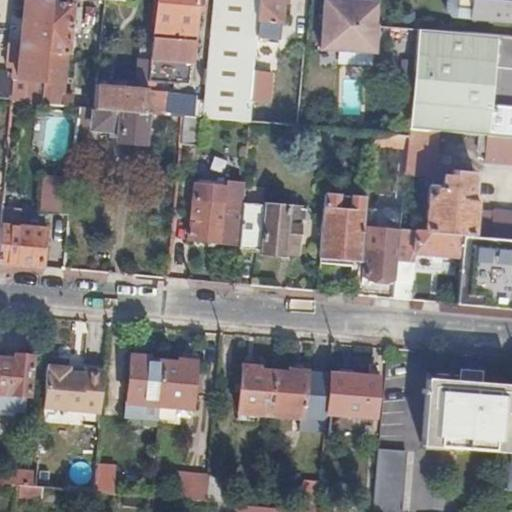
[(27,81),(26,102),(42,104),(46,60),(46,52),(51,1),(50,0),(26,0),(21,66),(20,80),(27,81)]
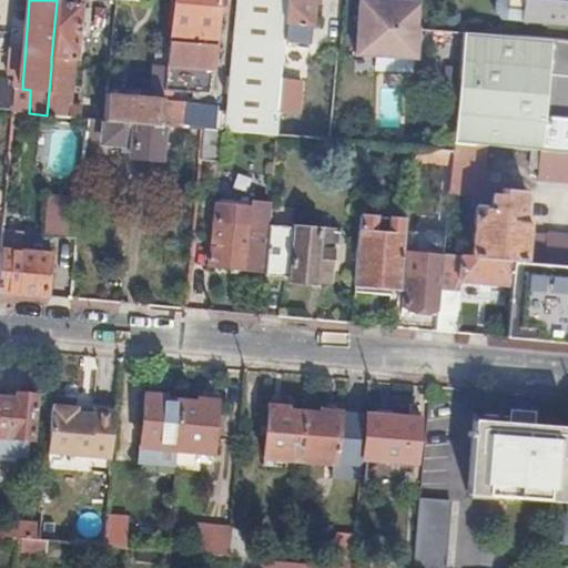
[(161,125),(181,127),(182,103),(172,102),(173,91),(211,94),(217,20),(223,20),(224,0),(171,0),(168,44),(166,57),(165,79),(161,114),(161,125)]
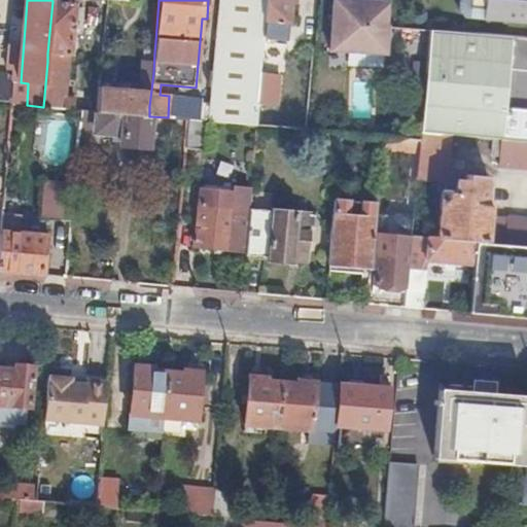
[(200,120),(207,120),(257,126),(259,104),(261,74),(265,37),(268,0),(222,0),(220,26),(212,104),(201,103),(200,120)]
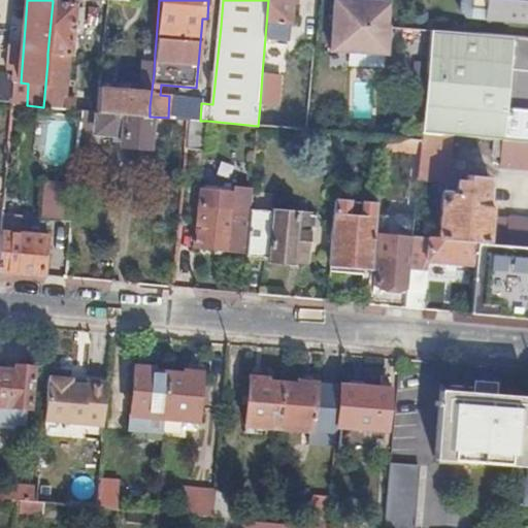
[(289,39),(292,0),(268,0),(265,37),(289,39)]
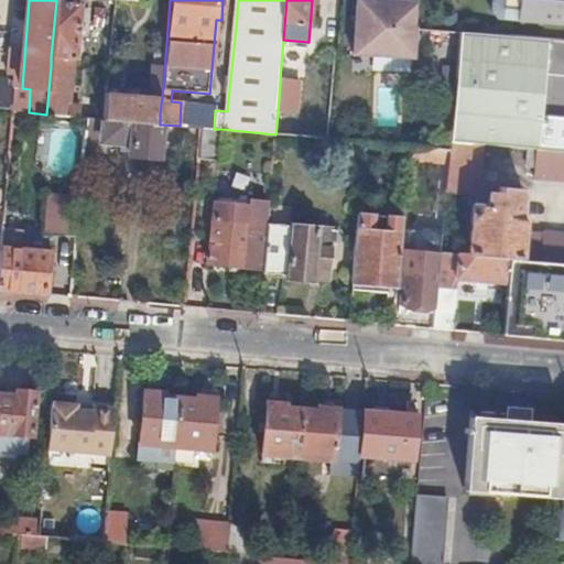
[(411,62),(414,29),(416,4),(368,0),(357,0),(353,56),(411,62)]
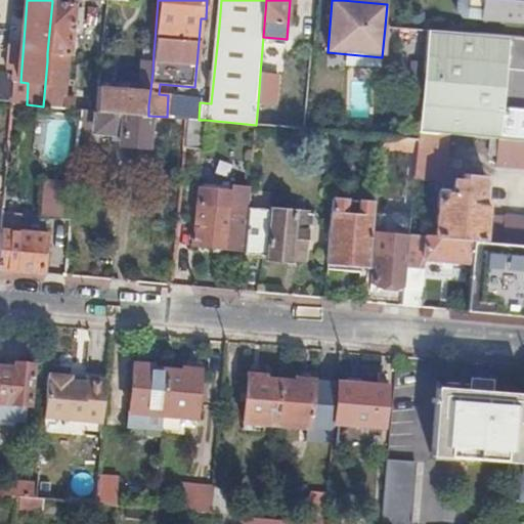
[(523,24),(523,0),(480,0),(479,19),(523,24)]
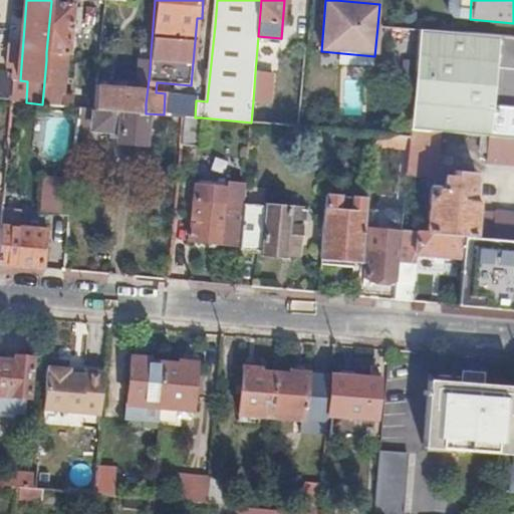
[(73,3),(51,1),(46,52),(67,54),(70,54),(73,3)]
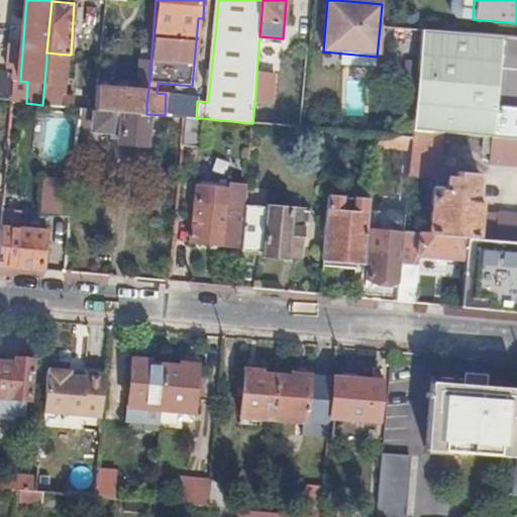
[(195,101),(197,101),(208,102),(216,25),(201,24),(195,101)]
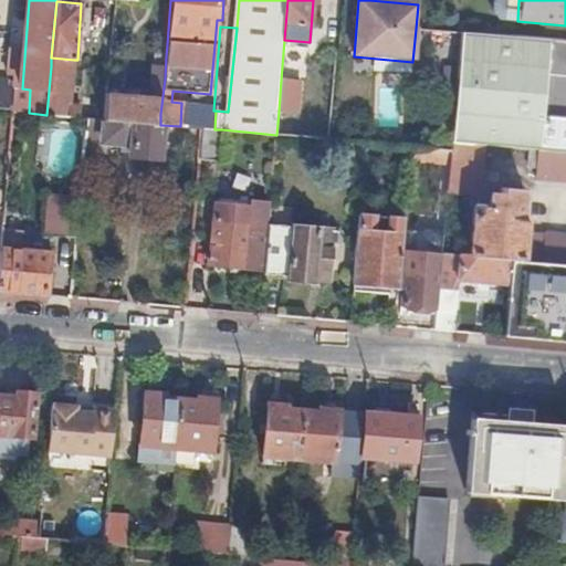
[(451,143),(483,146),(537,152),(565,153),(565,118),(540,116),(474,111),(477,67),(544,74),(565,75),(565,42),(461,32),(451,143)]
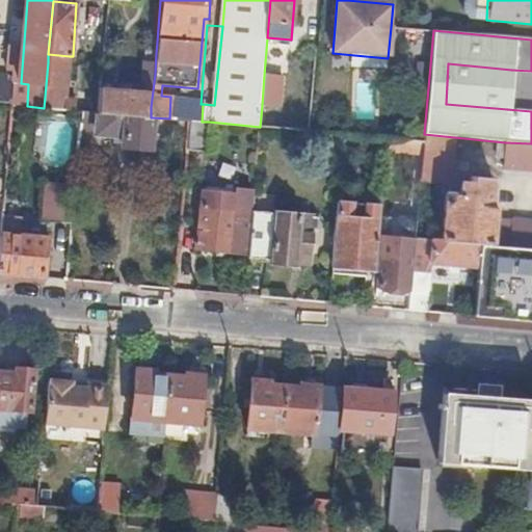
[(156,53),(157,42),(147,41),(147,52),(156,53)]
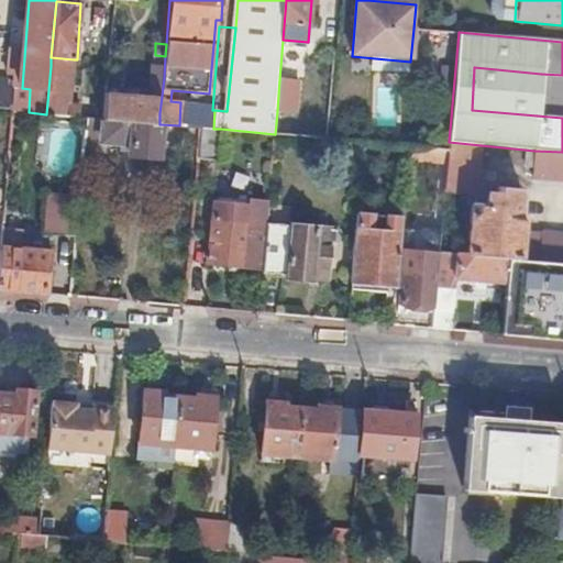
[(74,59),(51,57),(51,66),(73,67),(74,59)]
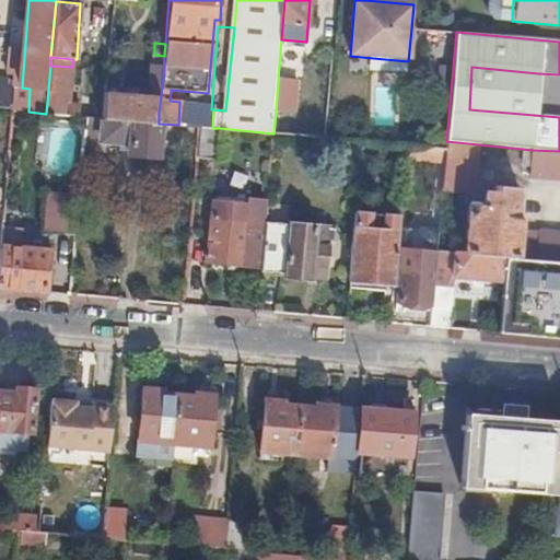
[(50,66),(46,114),(80,117),(80,105),(69,104),(72,67),(50,66)]
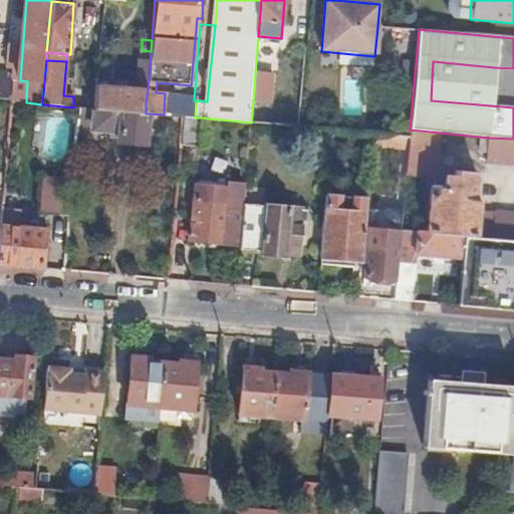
[(431,100),(490,105),(494,67),(433,61),(431,100)]
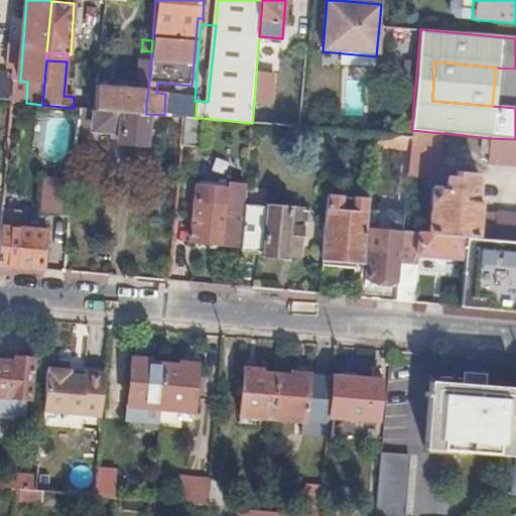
[(0,72),(0,100),(12,102),(14,81),(13,81),(8,80),(8,73),(0,72)]
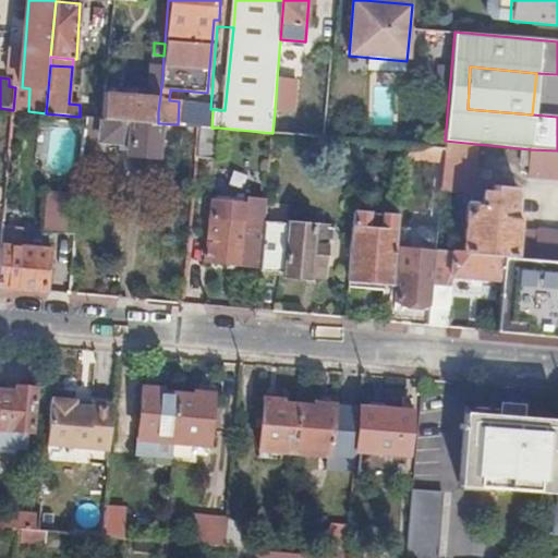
[(104,119),(158,123),(158,112),(162,77),(156,77),(156,84),(154,84),(153,97),(106,93),(104,119)]
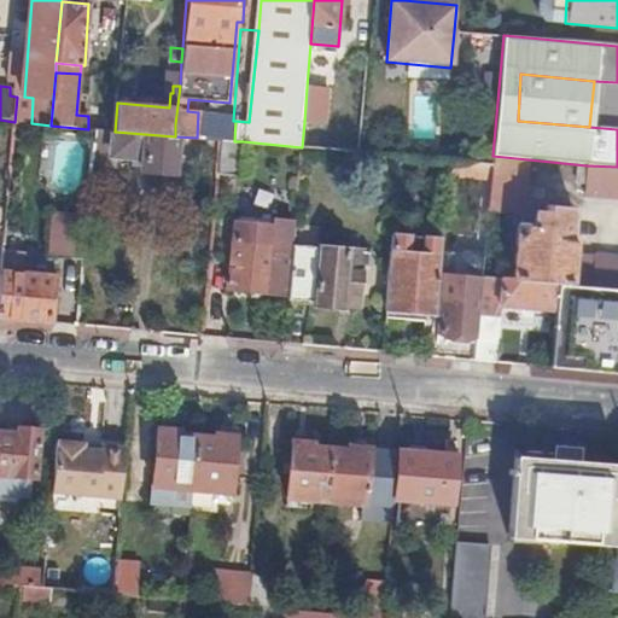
[(307,87),(304,122),(327,123),(330,88),(307,87)]
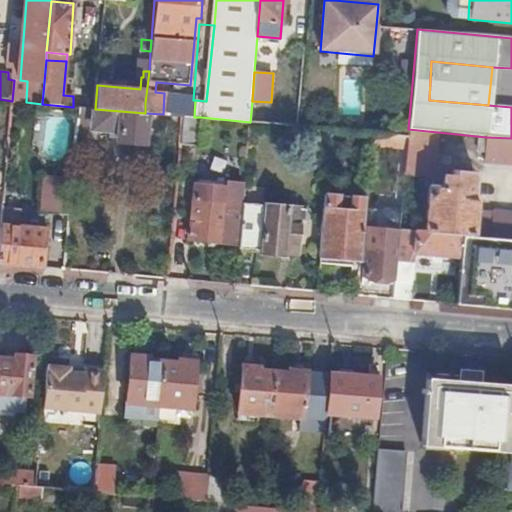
[(0,110),(12,112),(13,102),(12,101),(0,99),(0,110)]
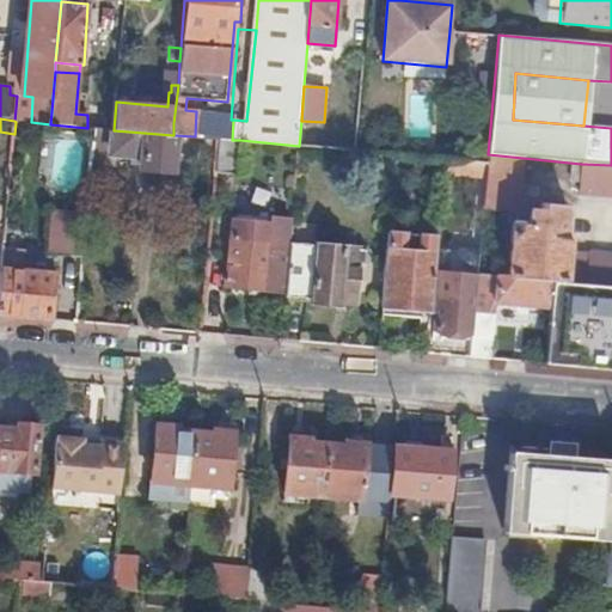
[(96,129),(93,152),(141,157),(141,170),(171,172),(173,135),(114,130),(96,129)]
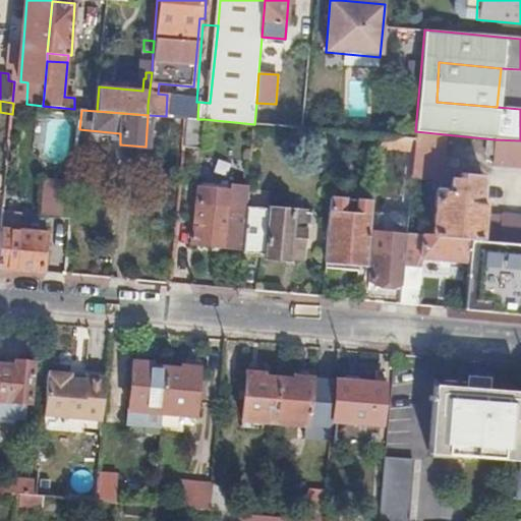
[(186,118),(183,147),(201,149),(205,119),(197,119),(186,118)]
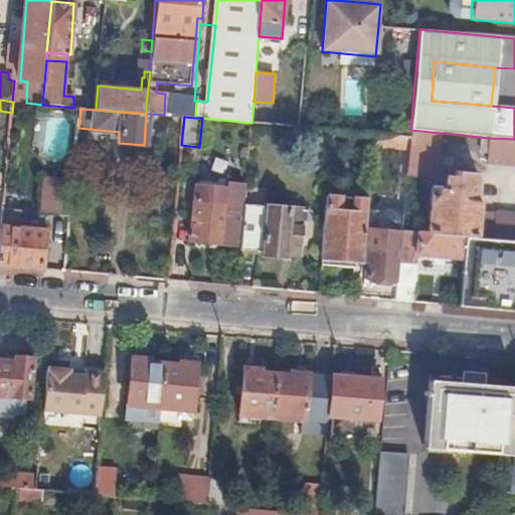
[(409,138),(406,177),(436,179),(440,133),(410,130),(409,138)]
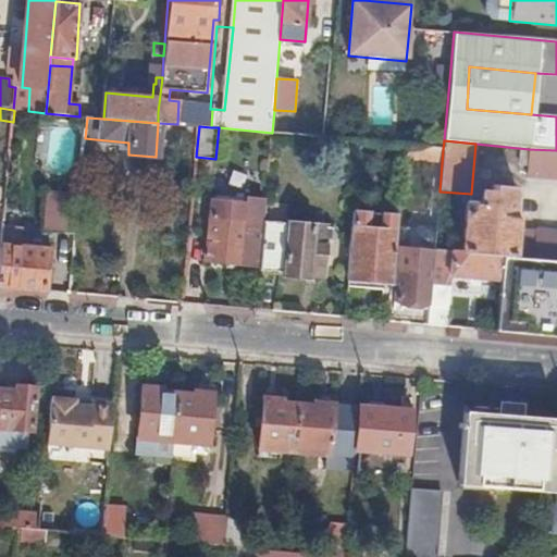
[(406,146),(388,144),(387,156),(404,157),(406,146)]
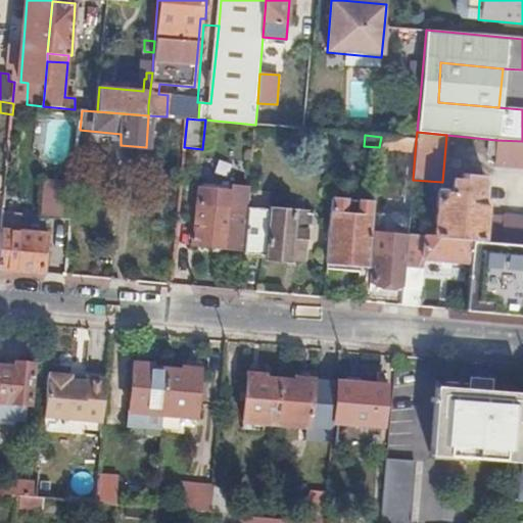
[(522,141),(496,140),(494,167),(522,169),(522,141)]
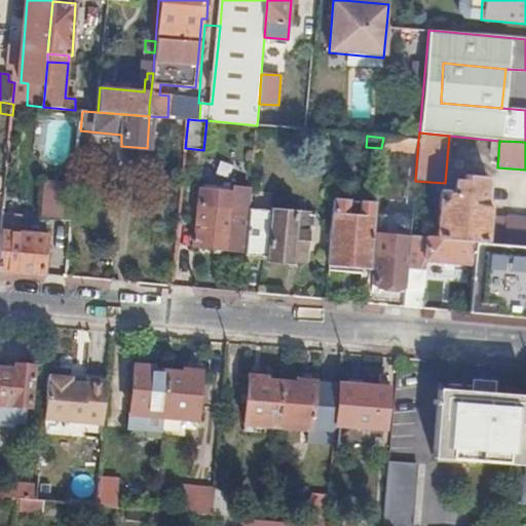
[(437,238),(476,241),(485,242),(488,205),(484,204),(485,190),(487,190),(487,178),(486,178),(486,176),(466,175),(465,183),(456,182),(455,194),(443,193),(443,191),(441,191),(437,238)]
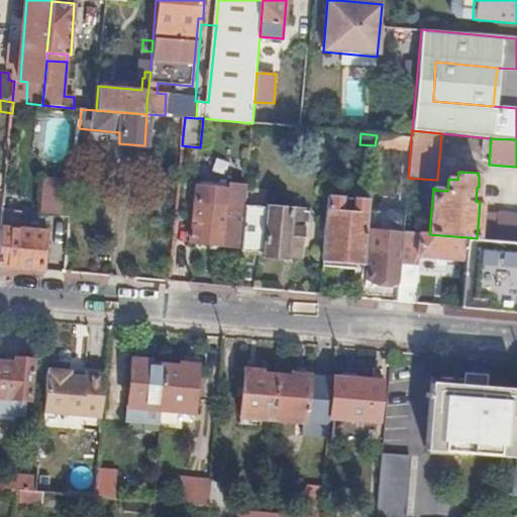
[(40,212),(71,215),(74,182),(43,179),(40,212)]
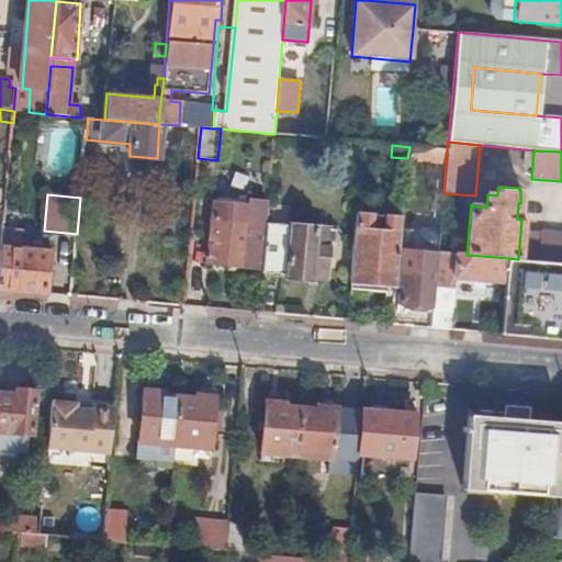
[(262,267),(267,224),(269,201),(217,197),(214,200),(208,262),(262,267)]
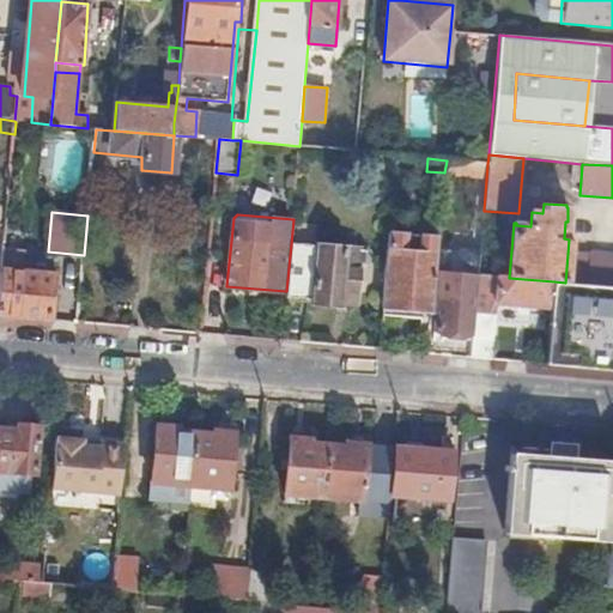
[(438,249),(438,254),(453,256),(454,243),(439,241),(438,249)]
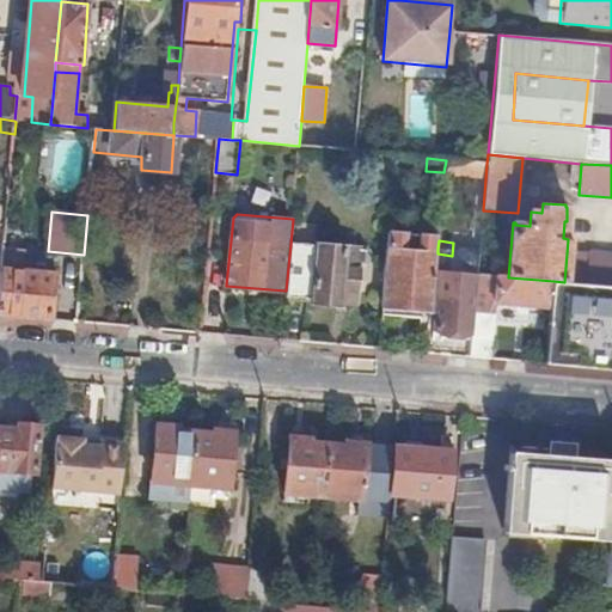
[(286,291),(285,298),(340,303),(341,291),(356,293),(361,250),(291,244),(286,291)]
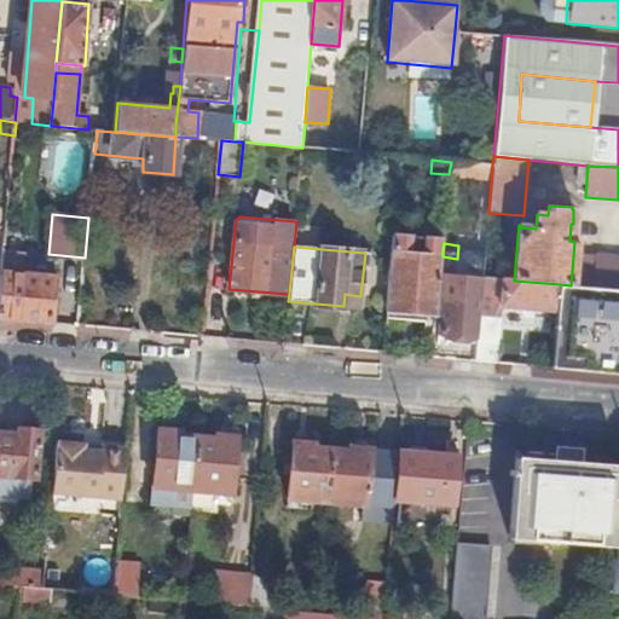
[(392,253),(386,310),(437,314),(443,256),(443,252),(409,249),(409,254),(392,253)]
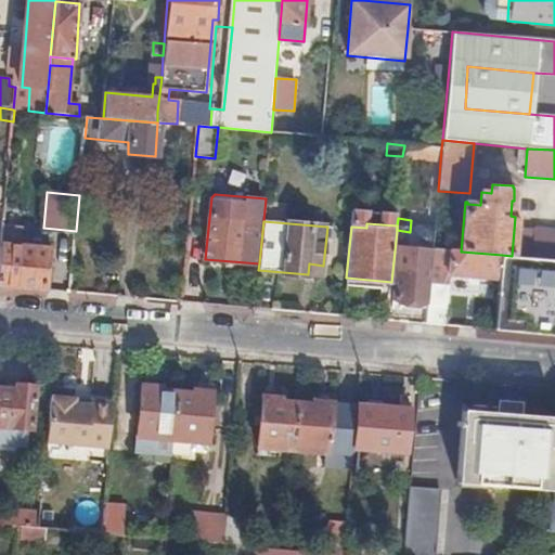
[(521,257),(554,259),(554,231),(525,229),(521,257)]
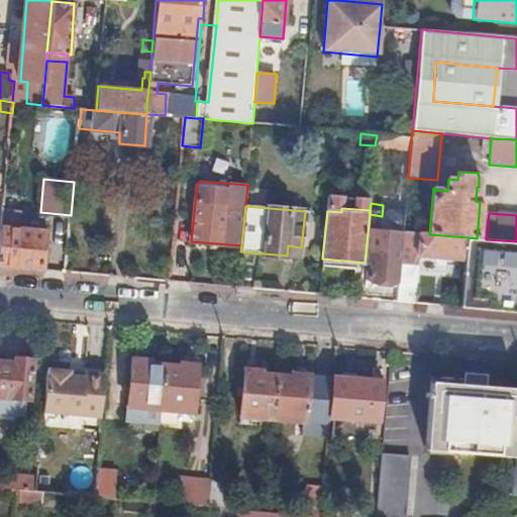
[(2,229),(0,247),(0,266),(42,269),(44,232),(2,229)]
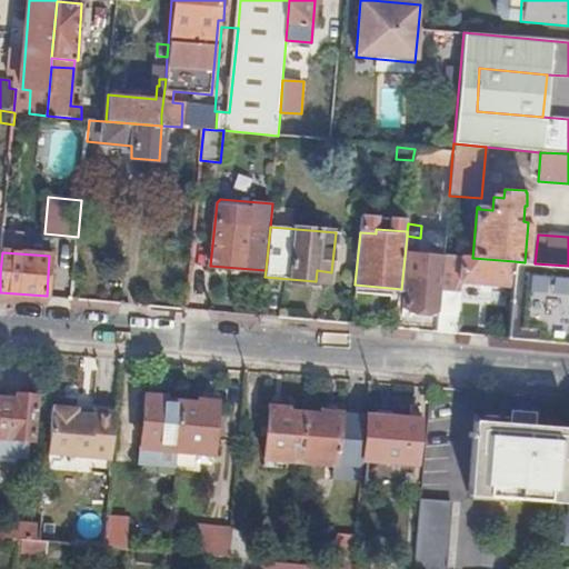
[(420,310),(439,312),(441,290),(443,259),(409,256),(403,309),(412,310),(412,317),(420,317),(420,310)]
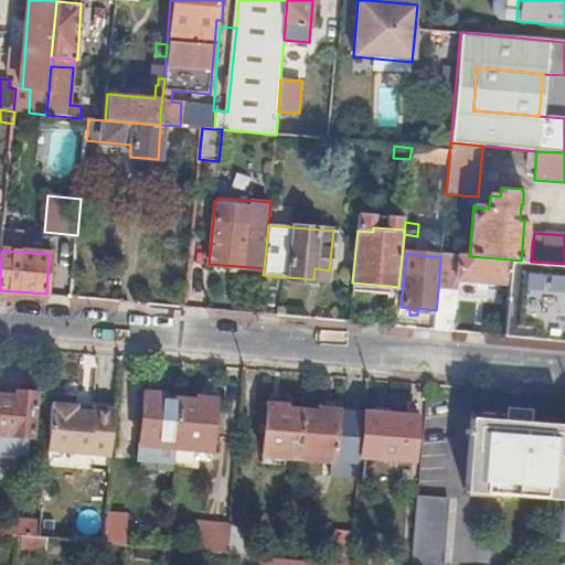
[(457,280),(509,285),(511,259),(469,256),(459,255),(457,280)]
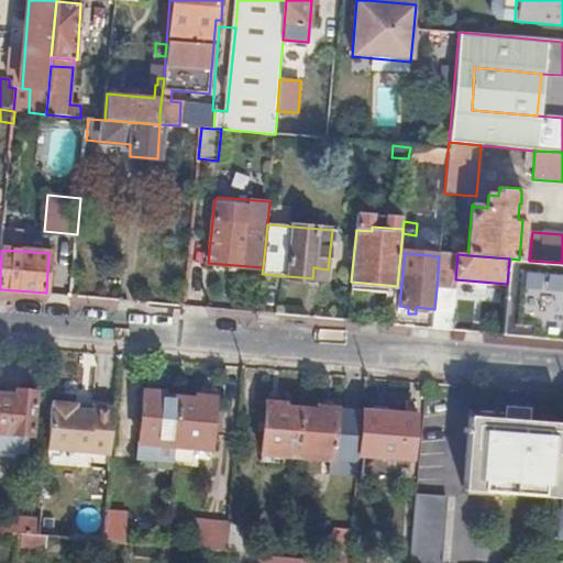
[(507,284),(503,334),(562,340),(562,263),(529,261),(519,260),(509,258),(507,284)]
